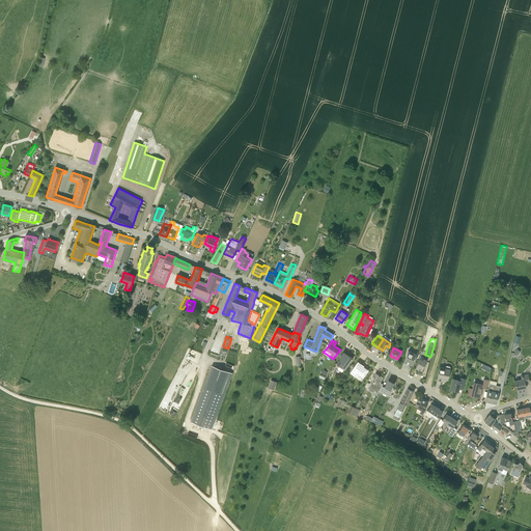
[(419,354),(418,354),(416,353),(415,354),(408,351),(404,362),(411,365),(414,359),(416,360),(419,354)]
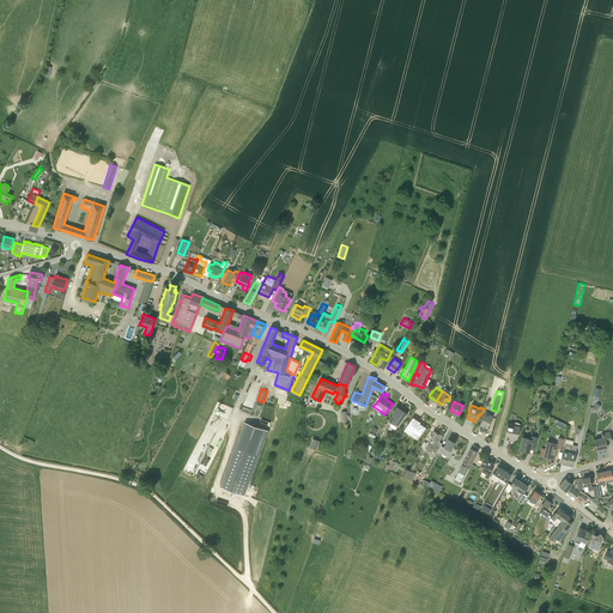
[(399,428),(407,414),(396,407),(392,414),(394,414),(389,420),(399,428)]
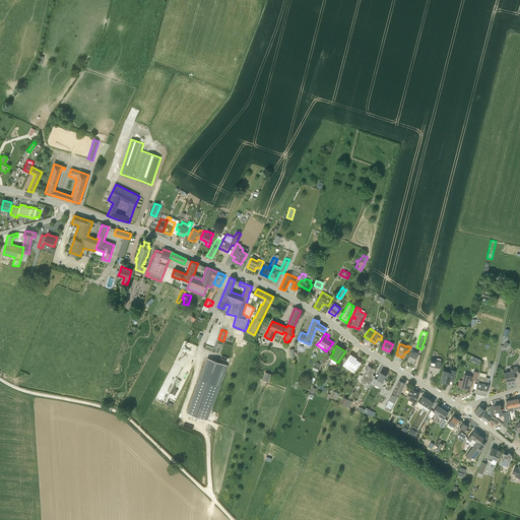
[(413,364),(415,359),(417,352),(414,350),(413,351),(411,350),(406,361),(413,364)]
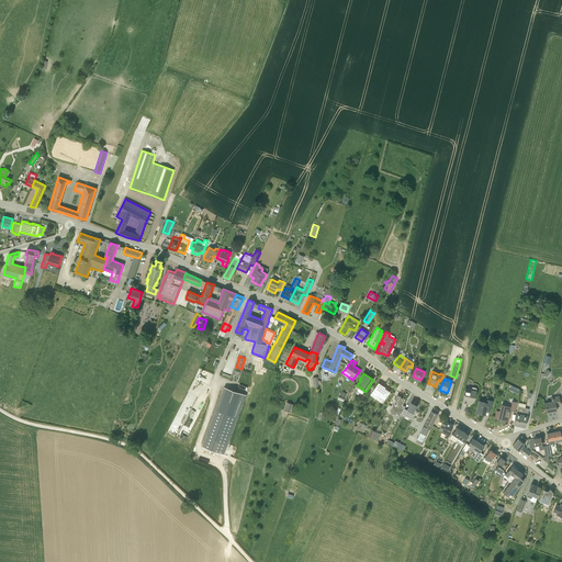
[(383,386),(379,383),(371,394),(375,396),(377,394),(384,398),(390,392),(382,386),(383,386)]
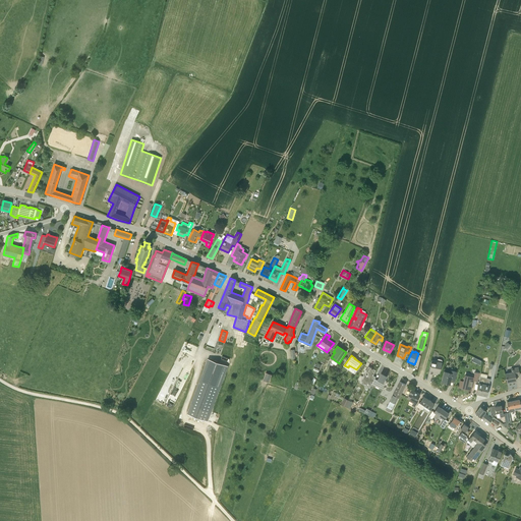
[(207,357),(188,413),(210,420),(228,364),(207,357)]
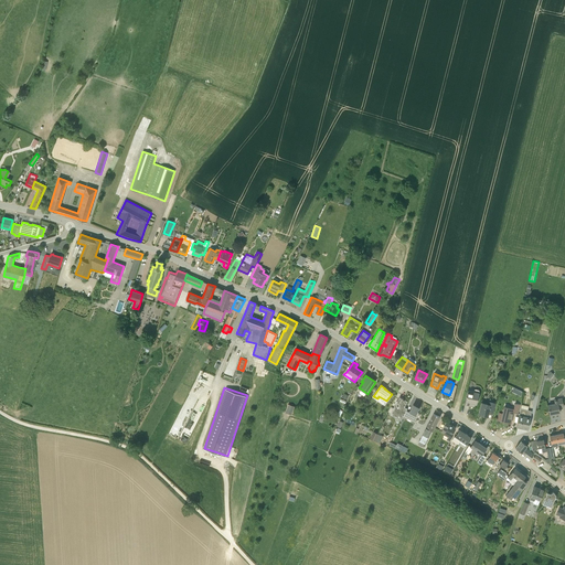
[(465,404),(469,405),(470,405),(471,403),(477,405),(480,393),(479,393),(480,392),(479,390),(476,390),(473,390),(473,393),(467,392),(465,404)]
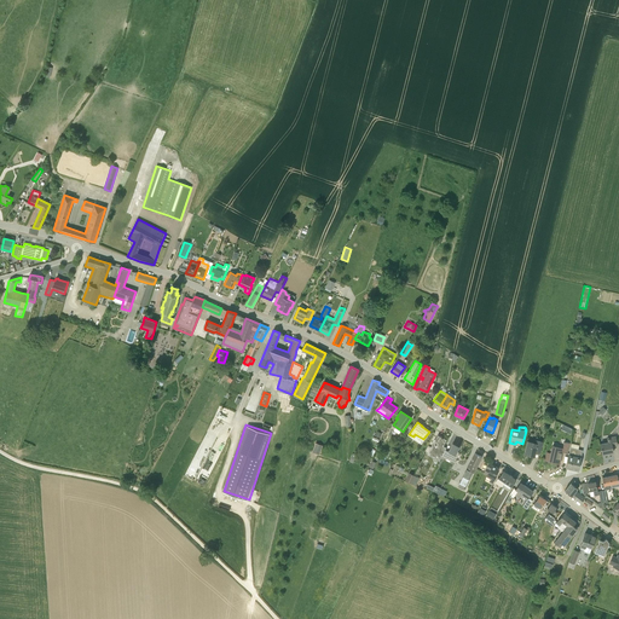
[(438,437),(434,443),(429,451),(435,453),(433,457),(439,461),(445,450),(441,449),(446,440),(441,438),(438,437)]
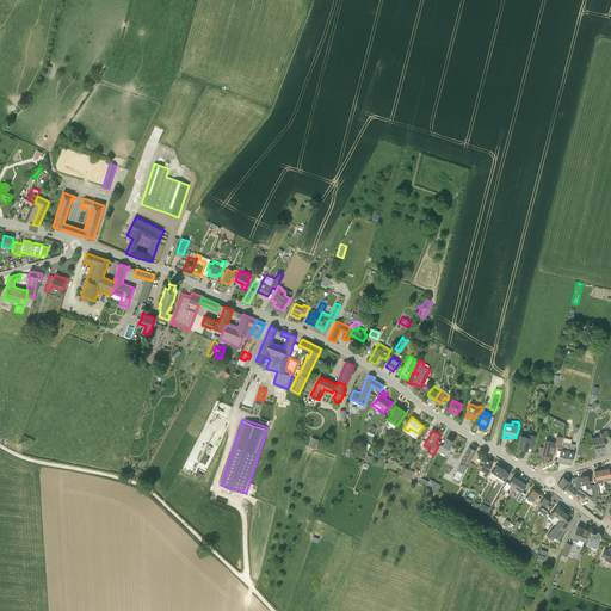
[(604,439),(609,438),(608,431),(600,432),(600,436),(593,438),(594,448),(605,446),(604,439)]
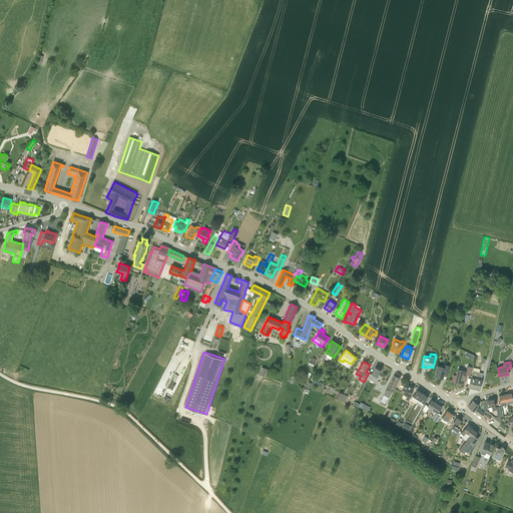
[(437,366),(435,376),(443,378),(445,373),(448,374),(450,366),(445,365),(444,368),(437,366)]
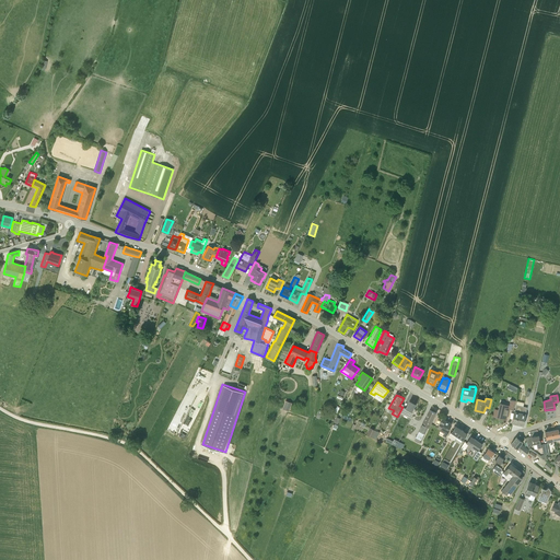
[(494,409),(493,415),(497,416),(497,417),(506,419),(509,408),(513,409),(515,400),(511,399),(509,406),(500,404),(498,410),(494,409)]
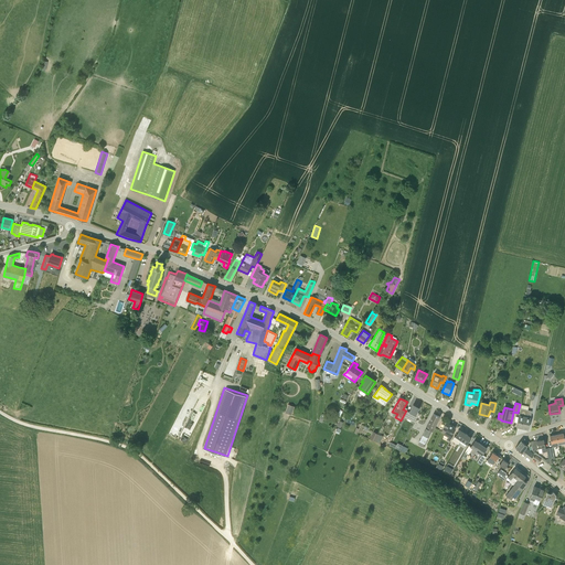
[(291,415),(295,406),(288,404),(285,412),(291,415)]
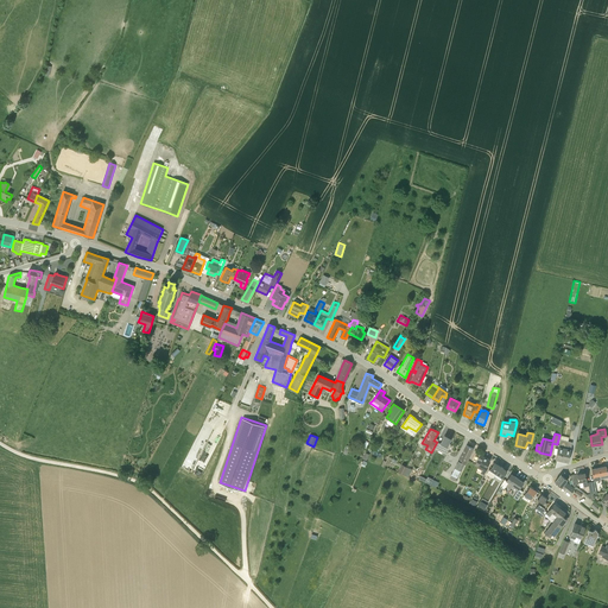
[(445,454),(451,444),(449,443),(451,438),(444,435),(438,448),(445,450),(444,453),(445,454)]
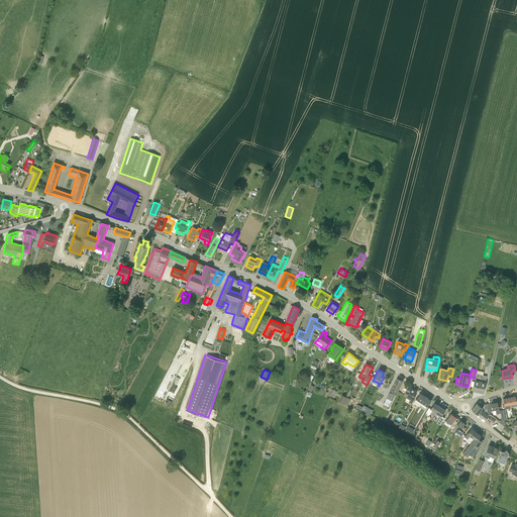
[(475,380),(473,390),(483,393),(485,383),(487,376),(477,374),(475,380)]
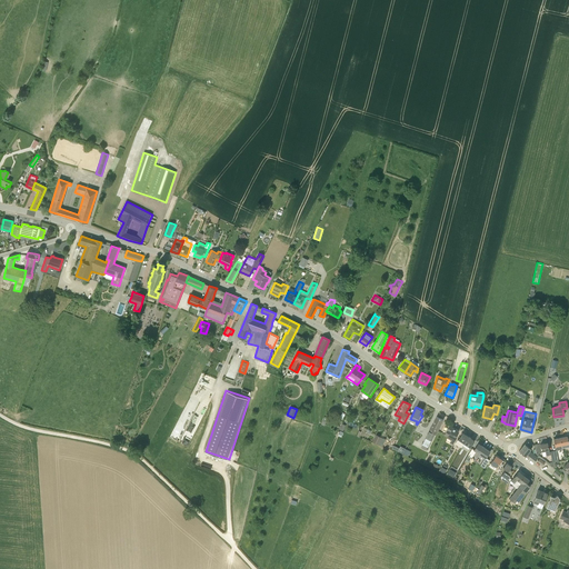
[(442,419),(437,417),(431,427),(430,428),(437,431),(442,419)]
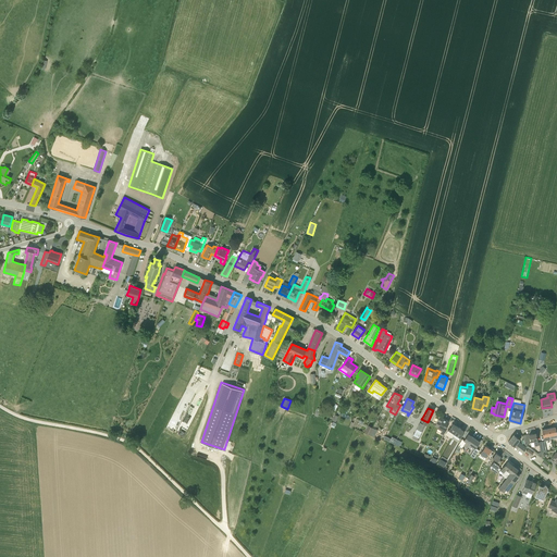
[(176,409),(168,426),(176,431),(185,412),(176,409)]
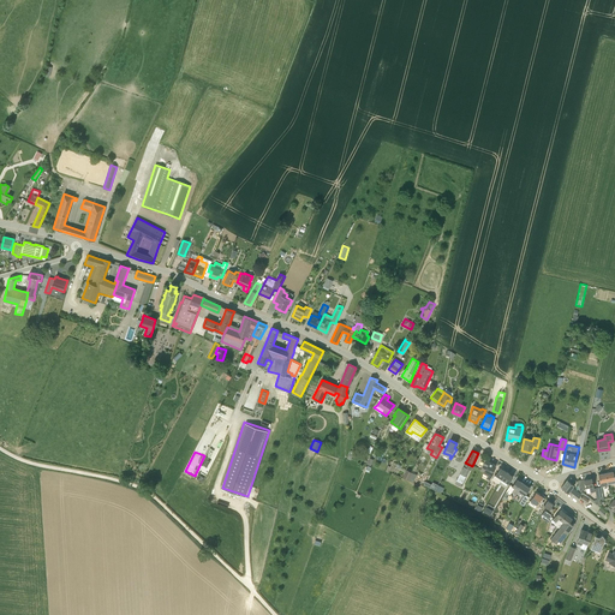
[(494,464),(489,461),(487,466),(484,471),(483,472),(488,475),(487,478),(489,481),(494,472),(493,471),(495,466),(493,465),(494,464)]
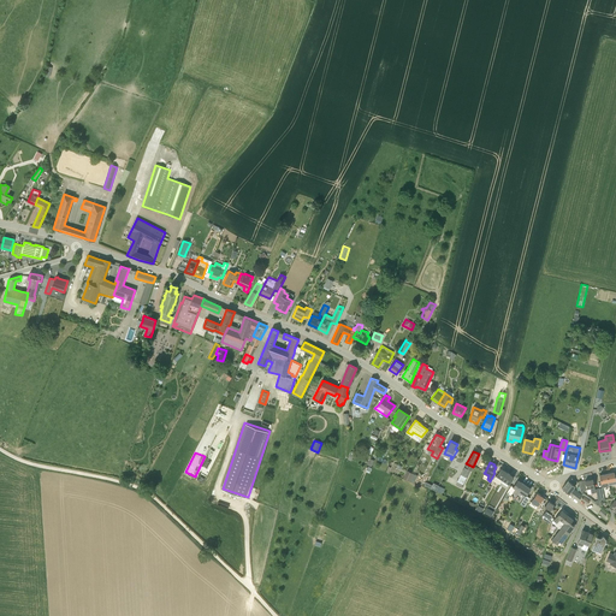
[(473,467),(466,463),(457,481),(456,485),(461,487),(463,484),(466,485),(469,478),(467,477),(471,471),(472,471),(473,467)]
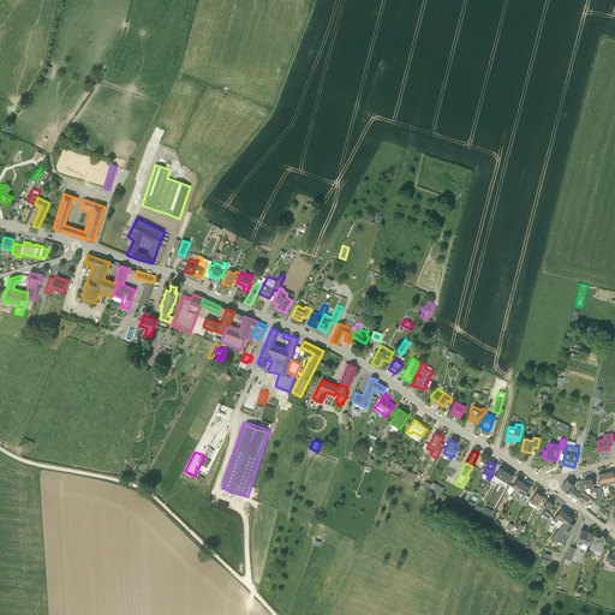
[(495,475),(493,479),(499,483),(502,478),(502,479),(507,472),(500,467),(495,475)]
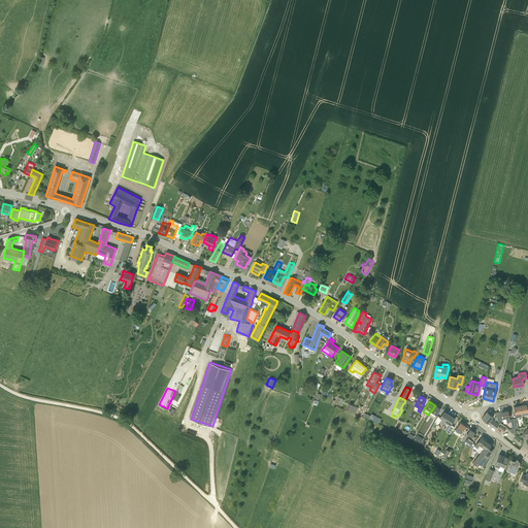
[(440,408),(437,406),(435,405),(431,411),(436,415),(440,408)]
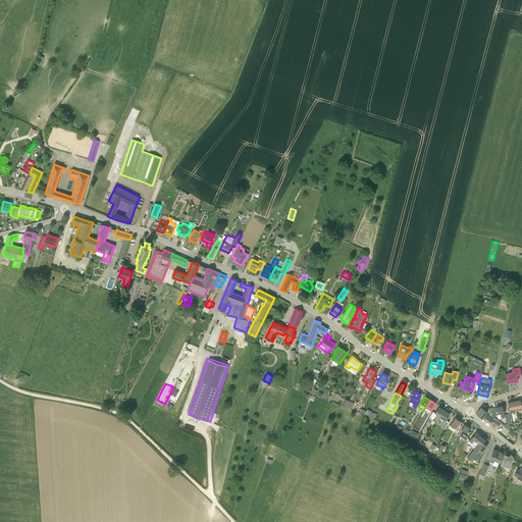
[(516,411),(514,401),(508,403),(510,413),(507,414),(509,423),(510,423),(512,423),(511,413),(516,412),(516,411)]
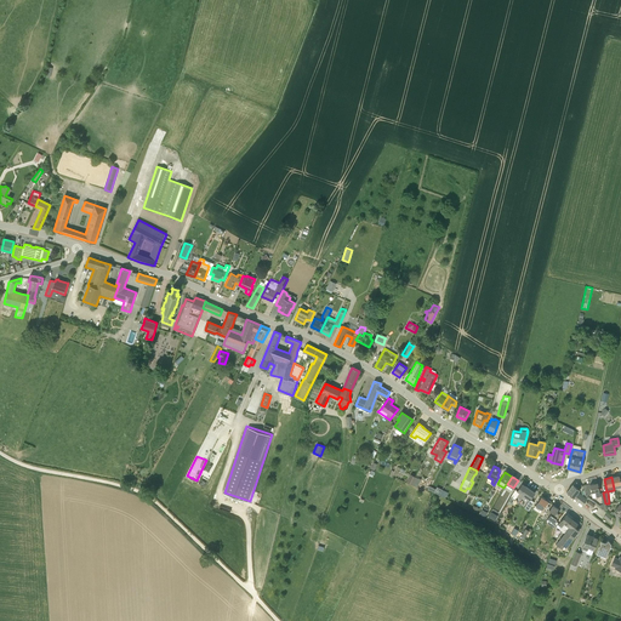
[(582,486),(577,483),(573,484),(567,491),(579,501),(582,505),(586,500),(576,493),(582,486)]
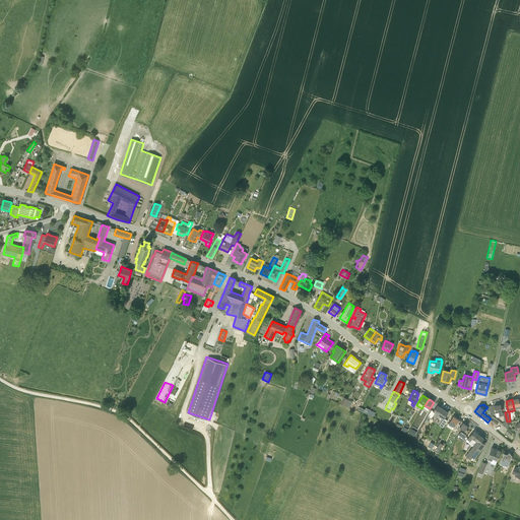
[(507,426),(507,421),(505,412),(502,412),(500,404),(494,405),(488,406),(490,413),(491,415),(494,415),(496,412),(498,411),(499,416),(503,415),(505,423),(502,423),(507,427),(507,426)]
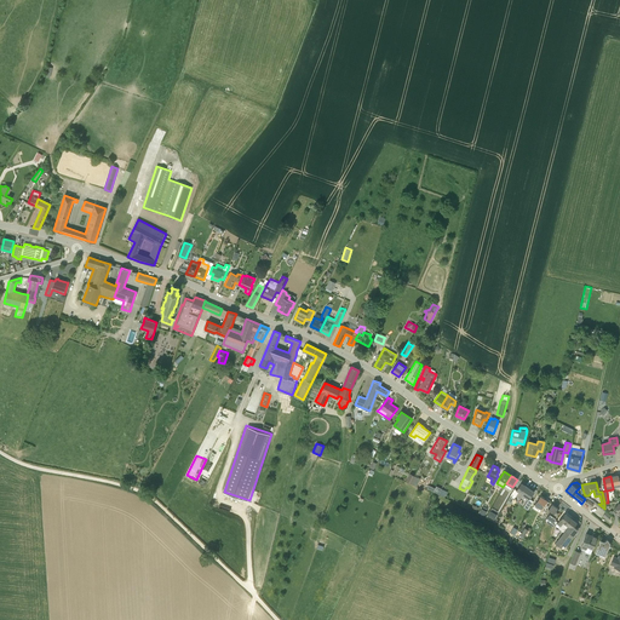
[(514,498),(516,495),(520,499),(522,495),(522,494),(528,487),(521,483),(516,489),(515,489),(512,492),(510,495),(507,500),(510,501),(512,497),(514,498)]
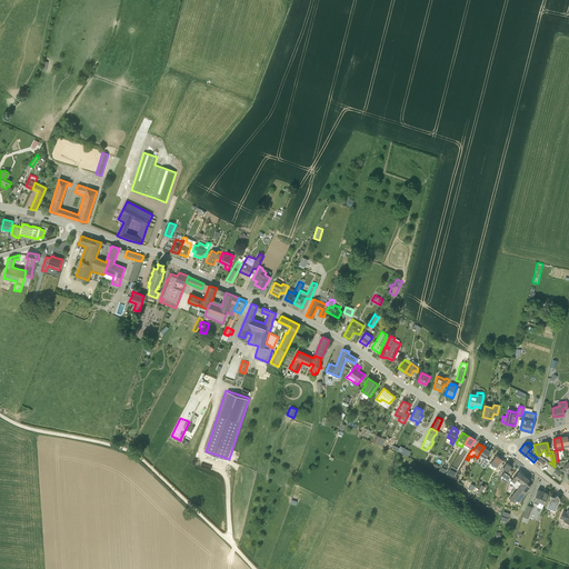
[(485,458),(486,458),(490,451),(485,447),(479,453),(479,455),(485,458)]
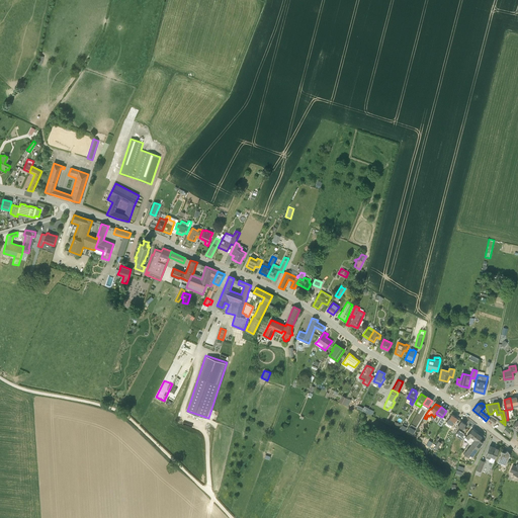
[(459,418),(456,417),(456,418),(451,415),(445,423),(450,427),(454,422),(457,423),(459,418)]
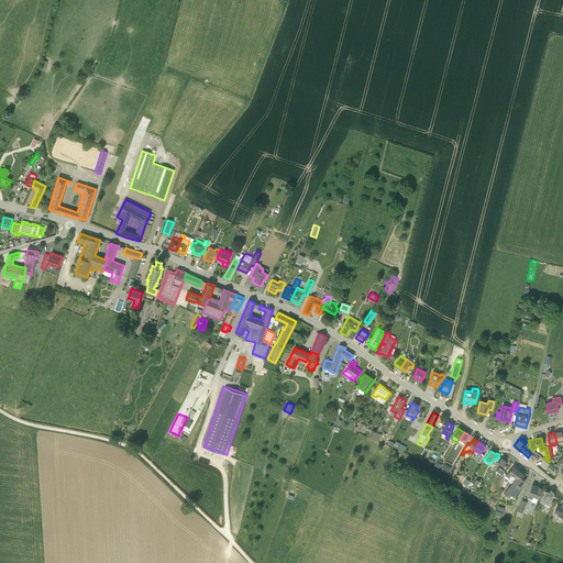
[(496,470),(501,474),(505,470),(504,468),(506,465),(505,464),(506,461),(500,457),(498,462),(500,463),(496,470)]
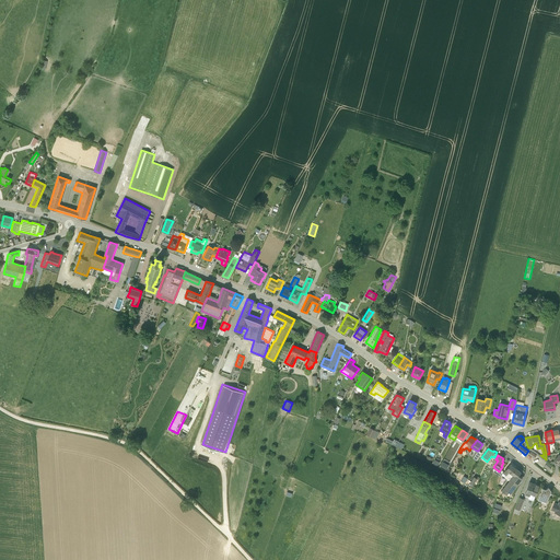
[(506,475),(504,477),(506,479),(509,477),(515,468),(510,464),(503,473),(506,475)]
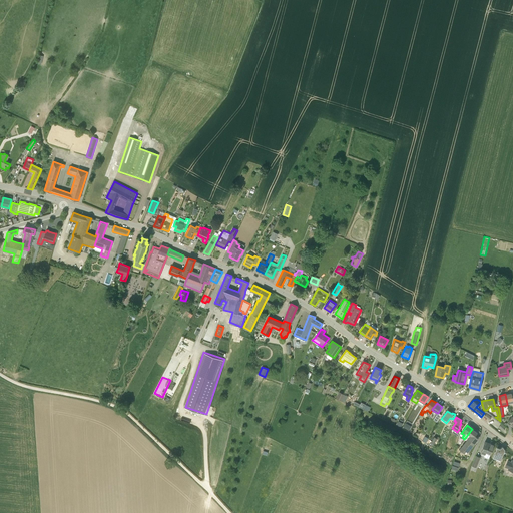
[(466,437),(474,443),(478,438),(475,435),(477,433),(472,429),(466,437)]
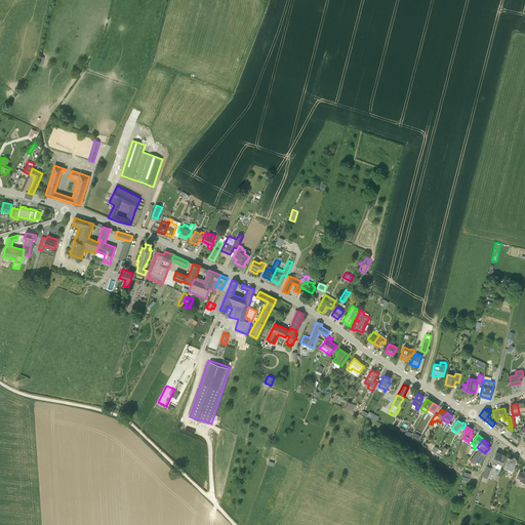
[(471,459),(471,460),(475,463),(477,460),(479,462),(485,453),(477,447),(475,449),(477,451),(473,457),(471,459)]
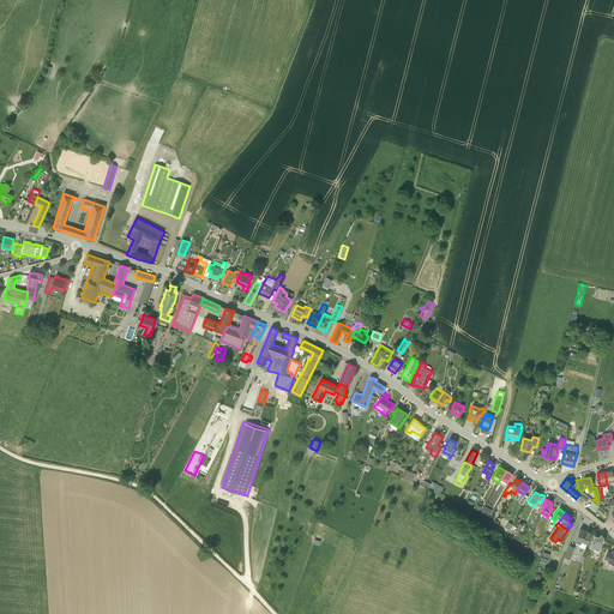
[(591,533),(587,530),(584,531),(579,530),(576,542),(577,542),(581,543),(579,546),(579,547),(585,549),(588,543),(587,543),(591,533)]
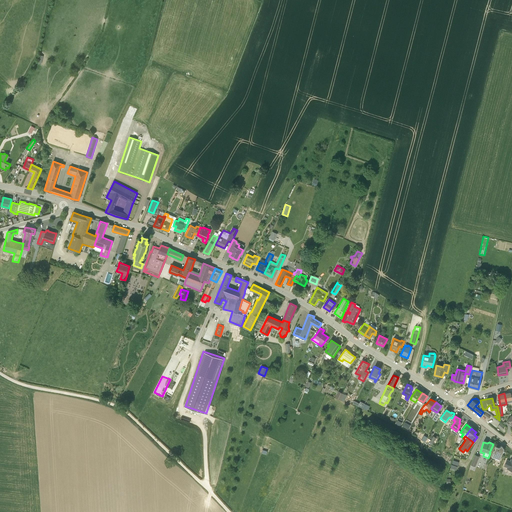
[(499,447),(498,447),(496,446),(492,457),(492,458),(499,461),(504,449),(501,445),(499,447)]
